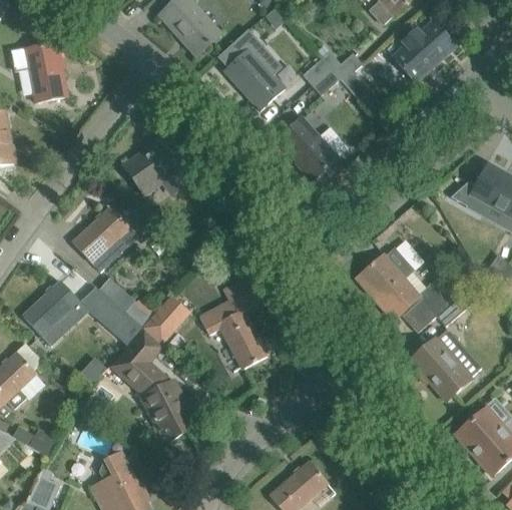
[(194,55),(209,42),(220,33),(190,0),(176,0),(158,15),(194,55)]
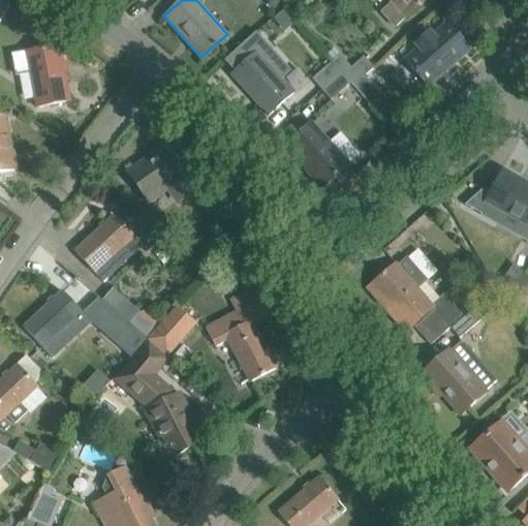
[(391,0),(379,10),(394,26),(422,0),(391,0)]
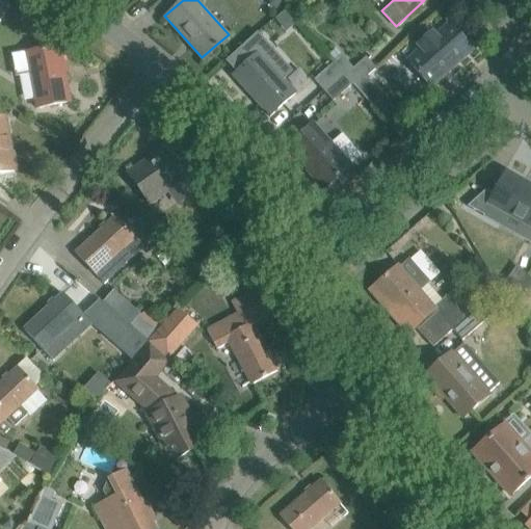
[(448,22),(427,41),(421,34),(402,51),(407,57),(406,58),(429,84),(472,48),(448,22)]
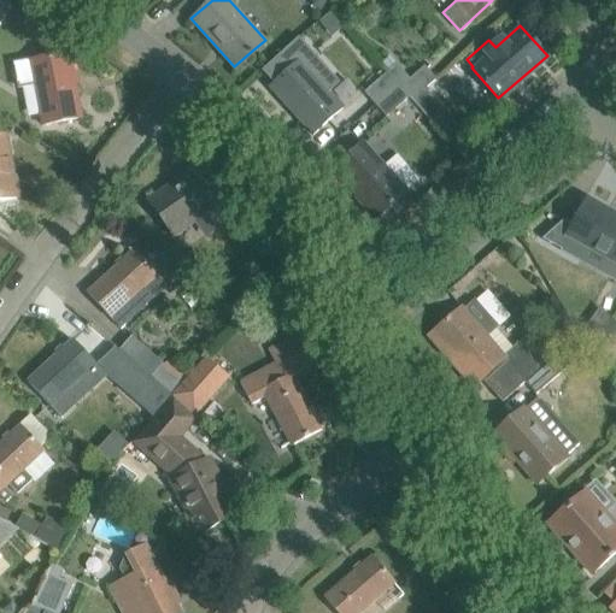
[(34,84),(36,99),(41,122),(81,115),(69,51),(28,59),(12,63),(17,87),(34,84)]
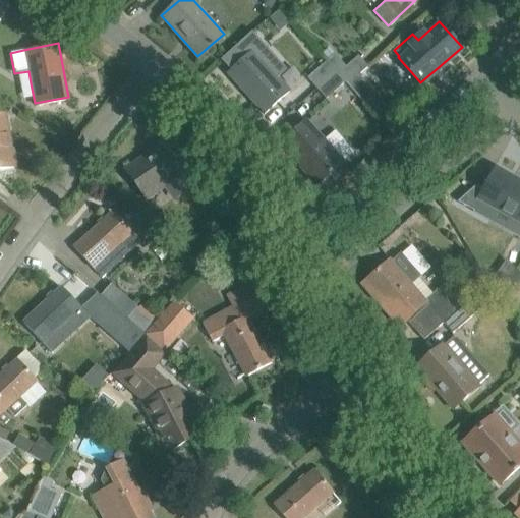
[(328,57),(327,58),(336,68),(345,78),(344,78),(347,82),(357,73),(366,64),(356,54),(345,64),(328,46),(322,51),(328,57)]
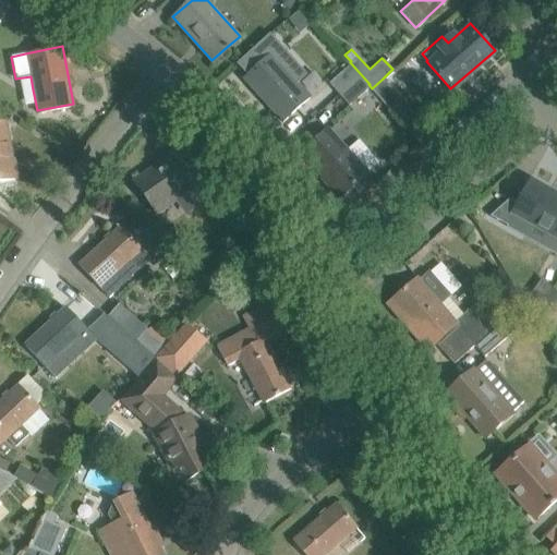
[(281,119),(298,104),(307,95),(270,53),(244,77),(281,119)]
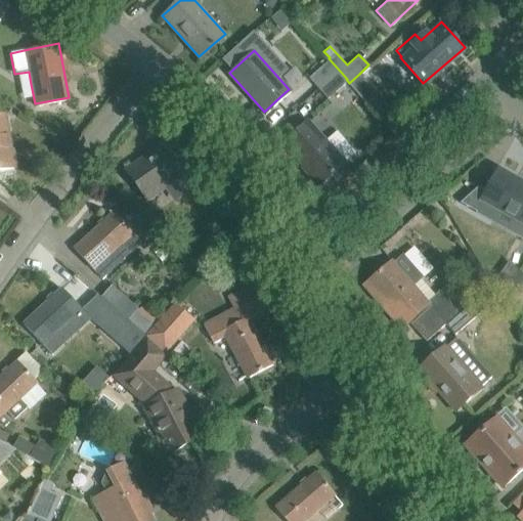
[(309,77),(318,86),(338,69),(329,58),(309,77)]
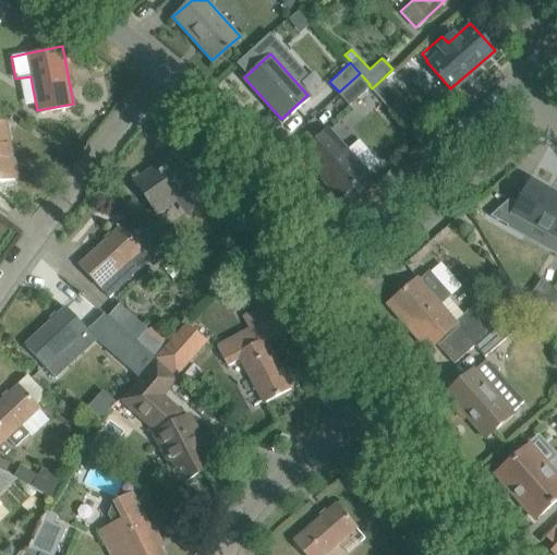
[(360,73),(339,92),(349,103),(368,84),(370,84),(360,73)]
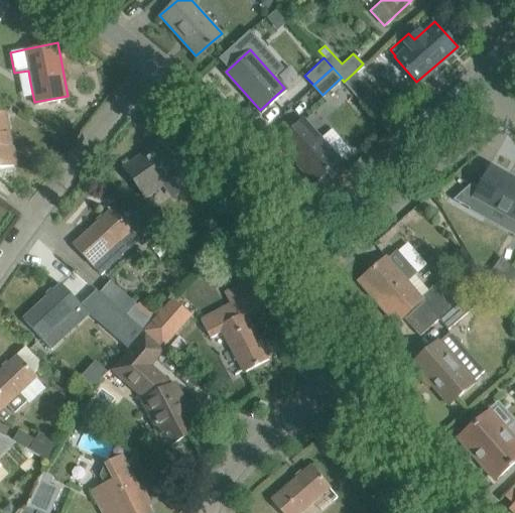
[(354,73),(344,82),(361,100),(371,91),(354,73)]
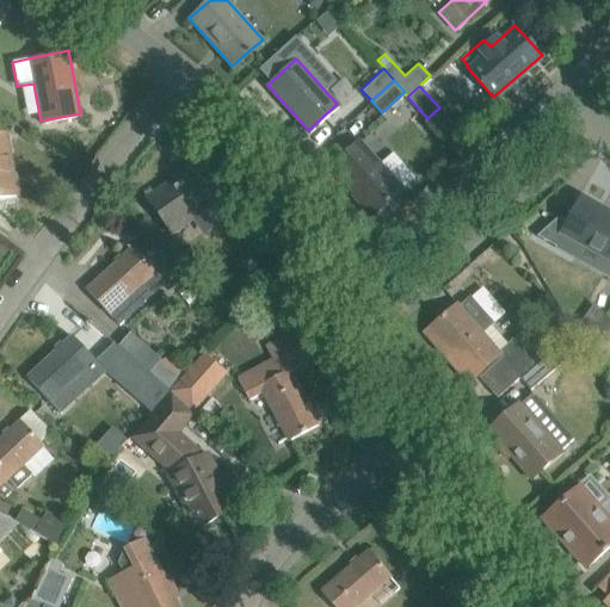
[(0,196),(16,193),(4,134),(0,134),(0,196)]
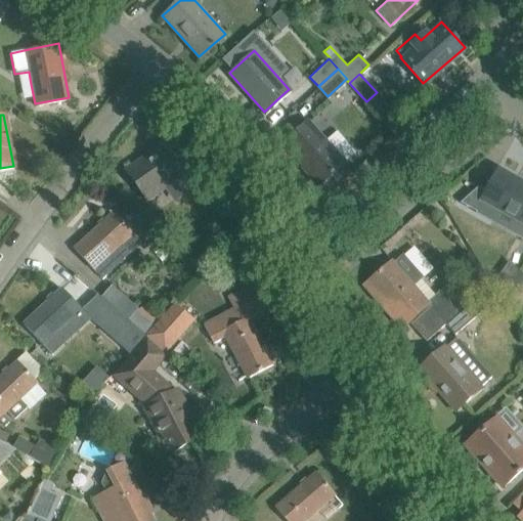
[(345,160),(307,119),(281,142),(318,183),(345,160)]
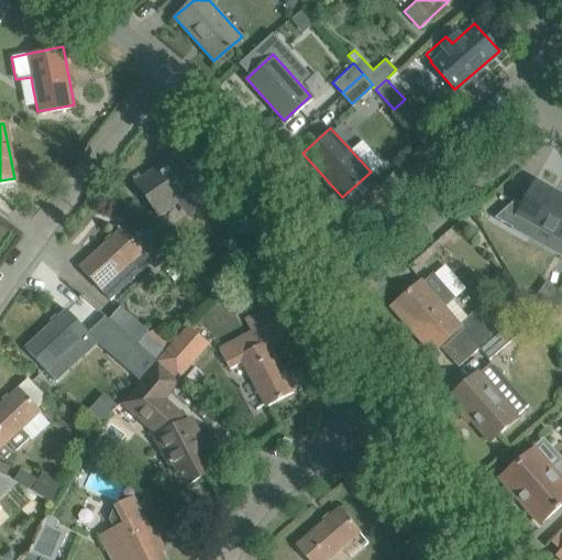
[(187,211),(197,204),(216,191),(184,146),(135,180),(157,211),(177,197),(187,211)]
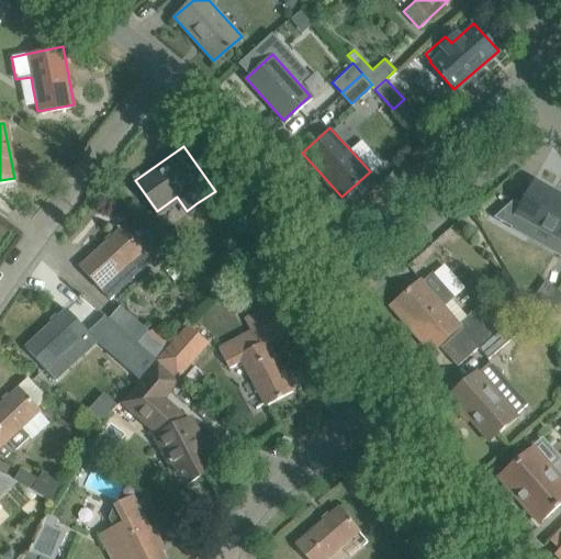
[(513,197),(493,215),(509,224),(527,234),(534,223),(542,227),(560,237),(560,194),(534,180),(522,202),(513,197)]
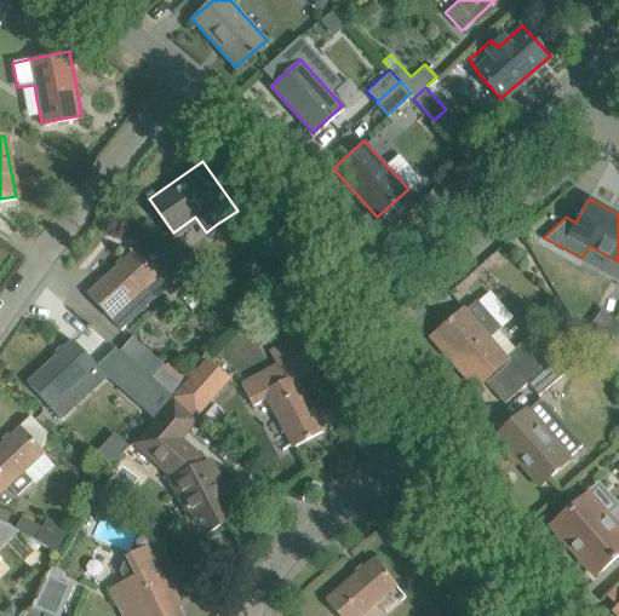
[(132,251),(87,292),(103,310),(110,317),(120,327),(147,304),(136,292),(155,275),(149,268),(132,251)]
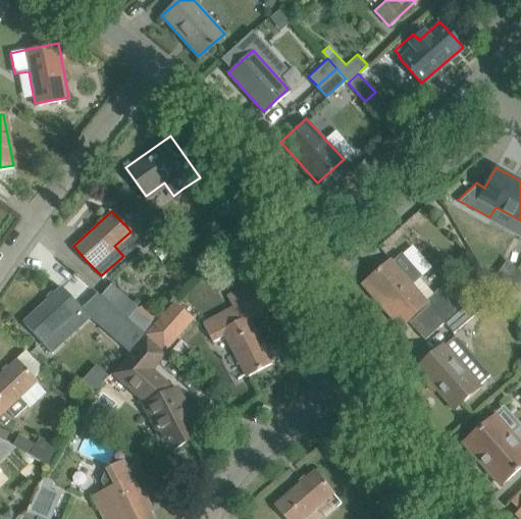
[(188,264),(197,274),(216,256),(207,246),(188,264)]
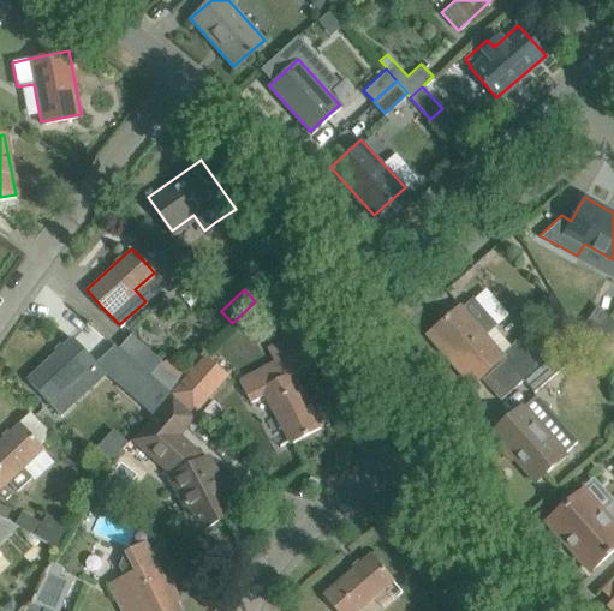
[(523,378),(558,348),(548,337),(537,347),(523,331),(501,352),(483,331),(493,324),(470,299),(462,306),(460,305),(447,317),(446,316),(442,318),(443,321),(429,333),(472,381),(502,354),(512,366),(506,371),(517,383),(523,378)]
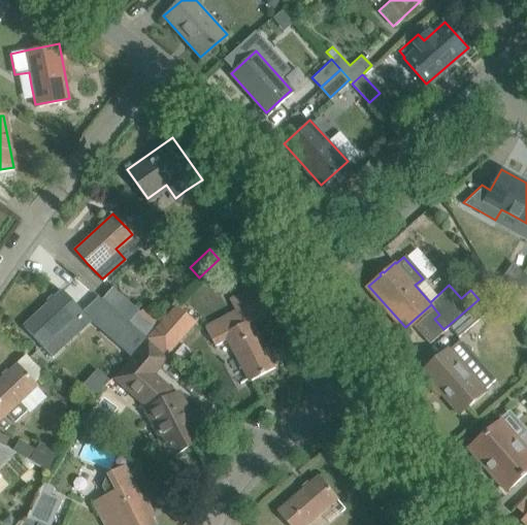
[(496,285),(506,293),(522,271),(512,263),(496,285)]
